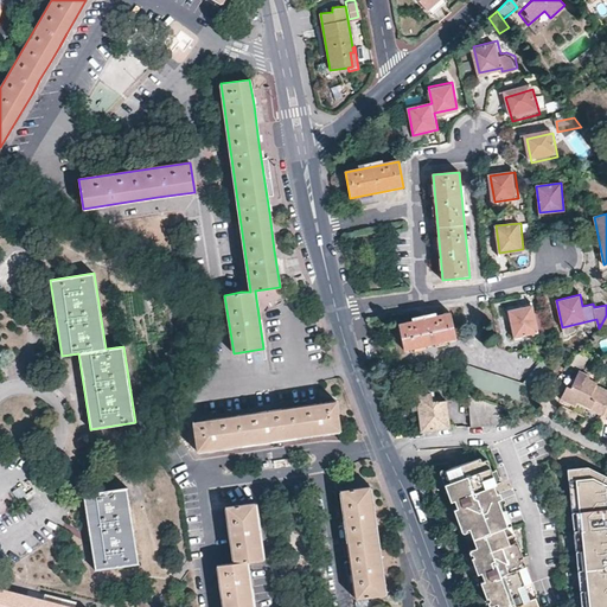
[(535,315),(532,305),(509,311),(515,338),(538,332),(535,315)]
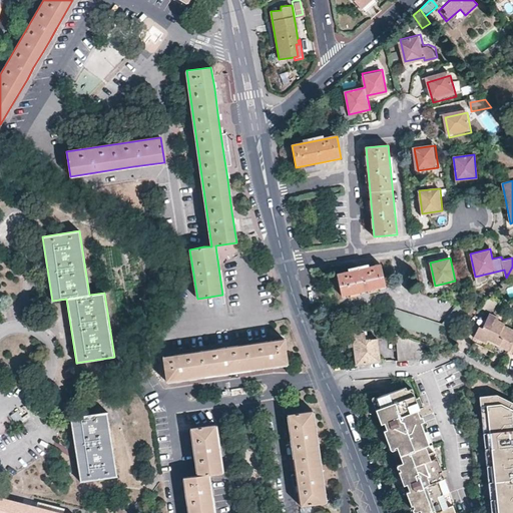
[(385,287),(380,265),(337,275),(339,288),(341,296),(342,296),(385,287)]
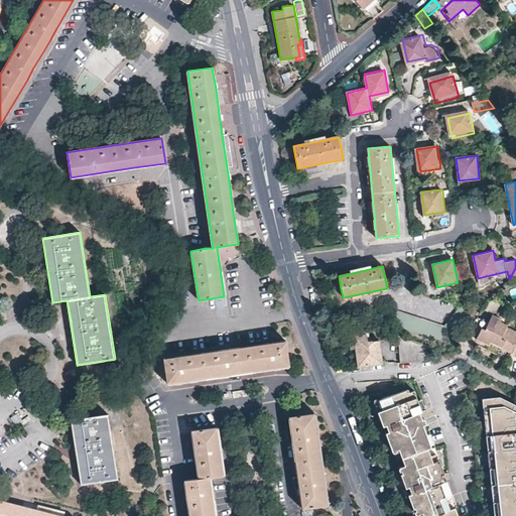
[(464,281),(460,267),(455,268),(458,282),(464,281)]
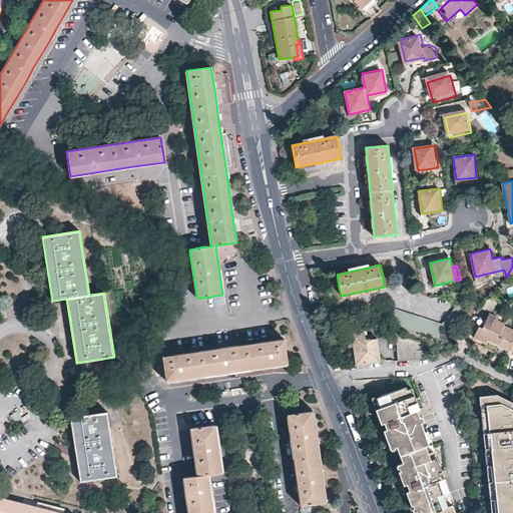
[(488,298),(480,307),(491,315),(498,304),(490,299),(488,298)]
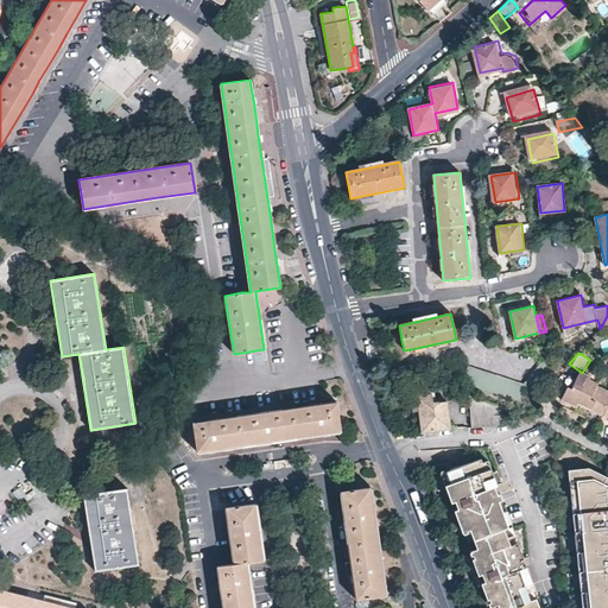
[(521,400),(527,385),(473,363),(467,379),(521,400)]
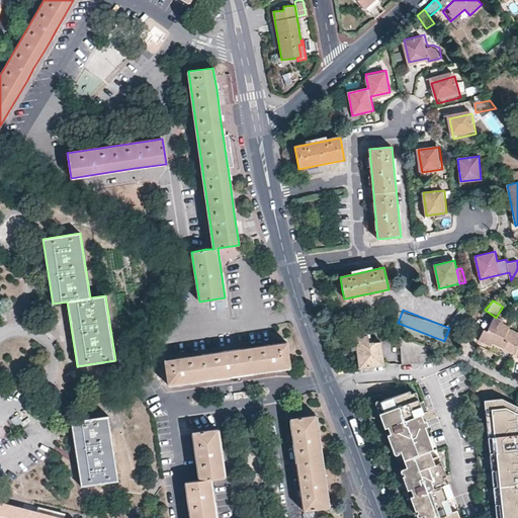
[(505,351),(512,354),(517,341),(517,333),(508,328),(508,327),(502,323),(502,322),(492,317),(486,331),(482,330),(476,340),(489,347),(491,344),(505,351)]
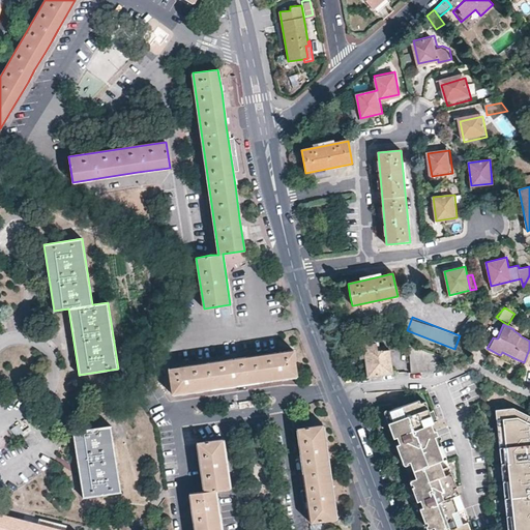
[(484,342),(479,337),(468,352),(472,356),(484,342)]
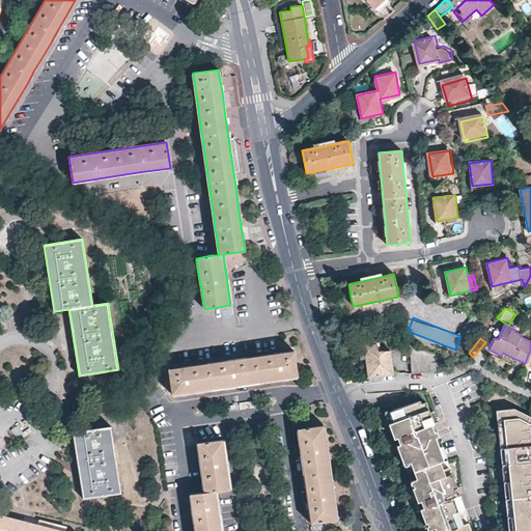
[(445,370),(444,357),(411,343),(413,373),(445,370)]
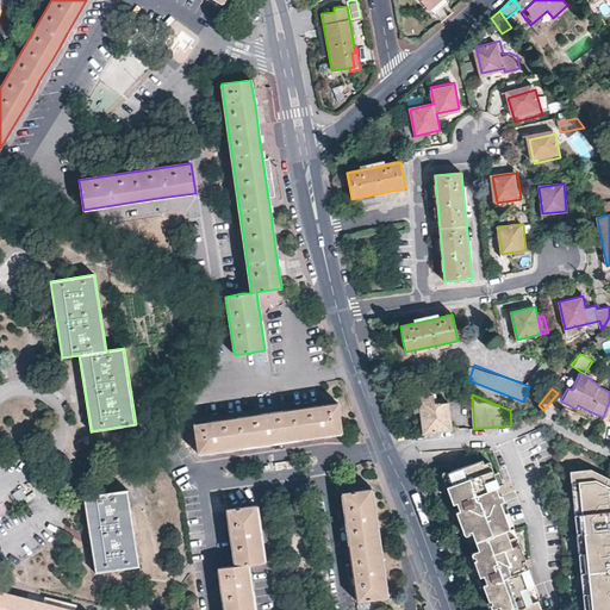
[(424,434),(450,431),(448,404),(435,405),(434,397),(419,398),(422,419),(424,434)]
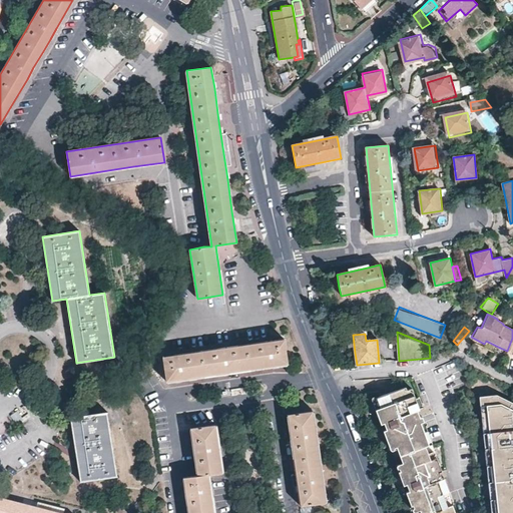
[(284,339),(162,356),(166,382),(288,364),(284,339)]
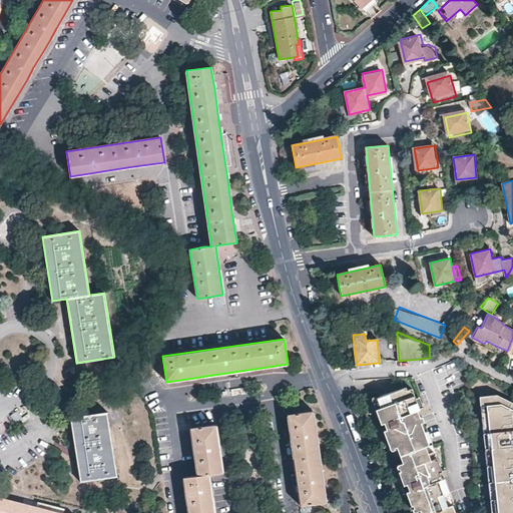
[(420,510),(420,512),(427,512),(454,504),(452,500),(447,502),(444,495),(450,493),(444,479),(438,481),(436,475),(442,473),(437,458),(430,460),(428,455),(426,447),(430,446),(422,423),(424,422),(422,417),(415,420),(413,413),(420,411),(419,409),(415,399),(412,389),(408,391),(407,388),(389,395),(377,399),(381,409),(377,411),(382,425),(385,424),(387,431),(384,432),(389,446),(395,444),(397,449),(402,464),(404,470),(399,472),(404,486),(408,485),(410,491),(407,492),(412,507),(418,505),(420,510)]
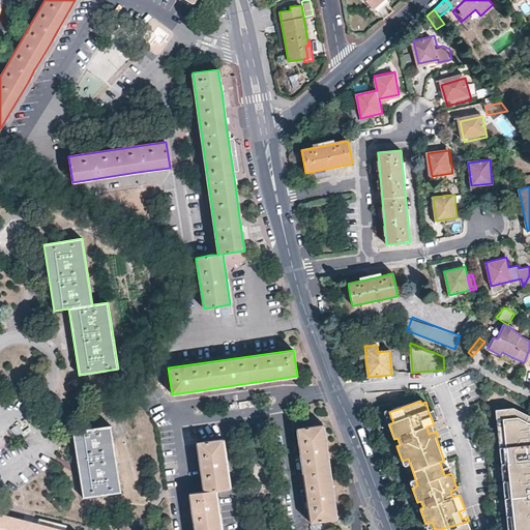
[(496,411),(506,529),(529,529),(529,417),(513,409),(503,410),(496,411)]
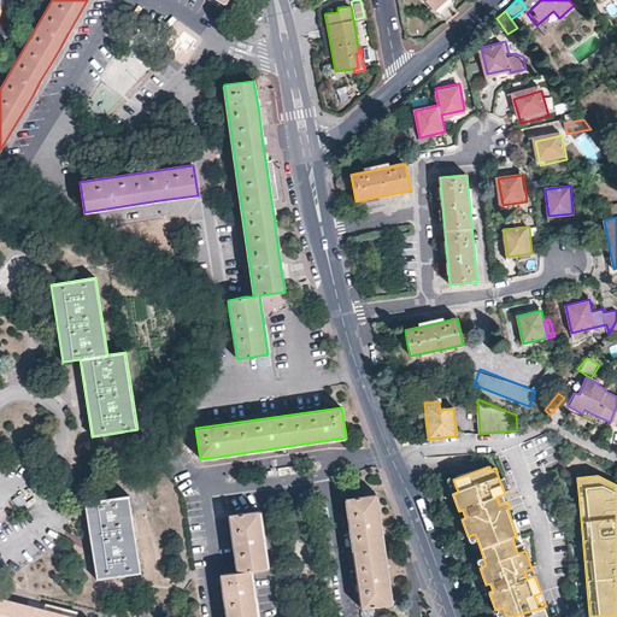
[(448,482),(453,494),(458,492),(453,480),(448,482)]
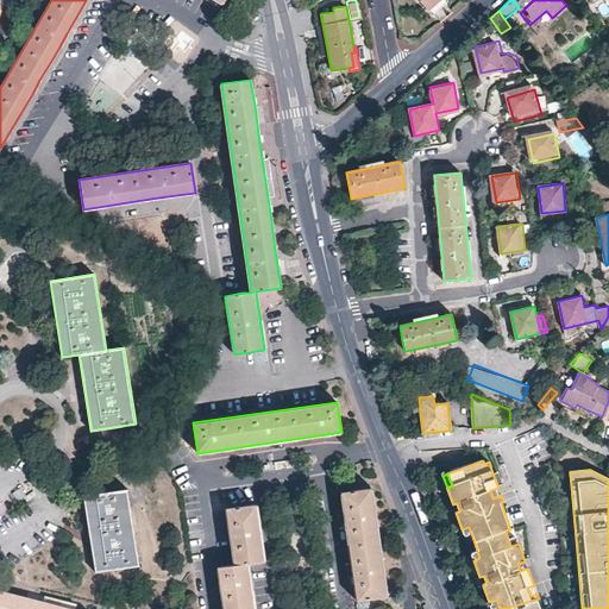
[(377,533),(371,488),(341,491),(357,601),(387,596),(377,533)]
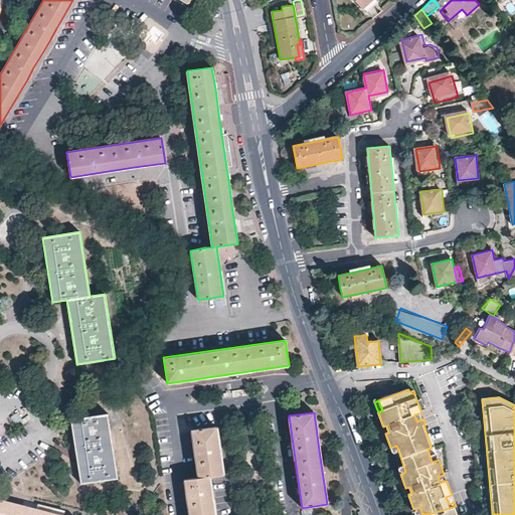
[(423,418),(421,412),(414,414),(416,421),(423,418)]
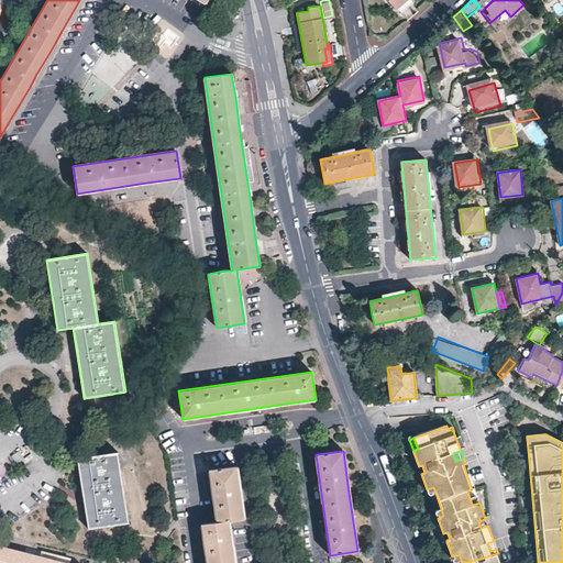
[(129,522),(118,452),(77,459),(88,529),(129,522)]
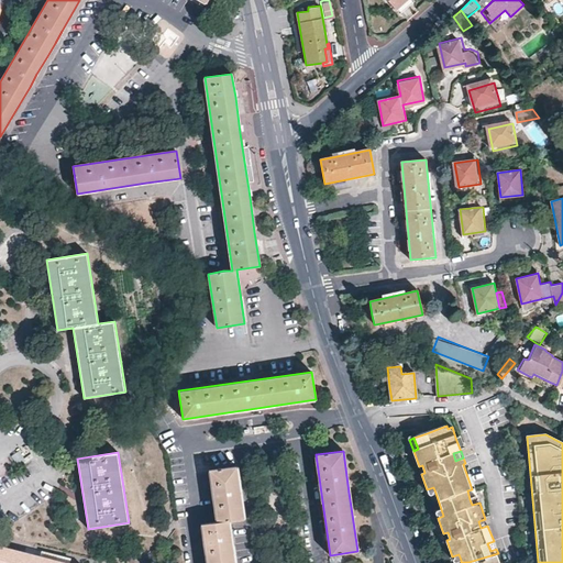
[(475,488),(465,463),(463,464),(472,489),(475,488)]
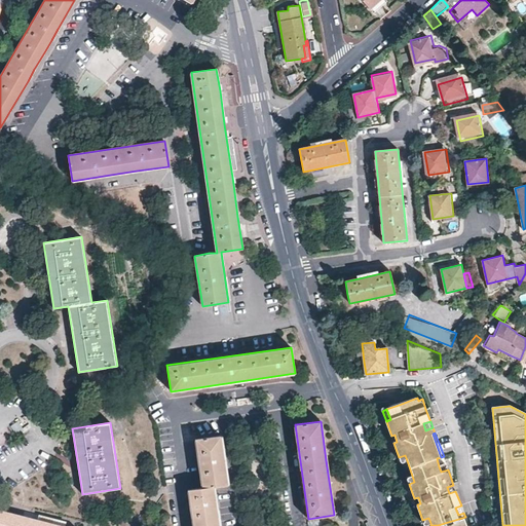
[(219,525),(214,486),(228,484),(221,436),(195,439),(202,487),(188,489),(192,525),(219,525)]
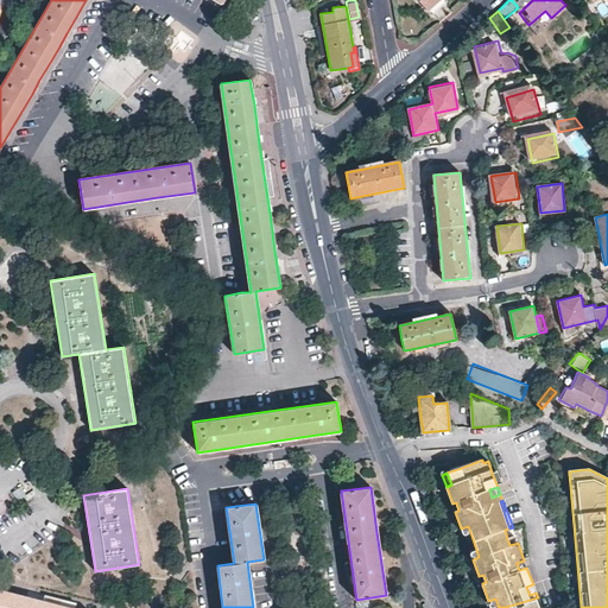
[(526,568),(524,561),(517,563),(519,570),(526,568)]
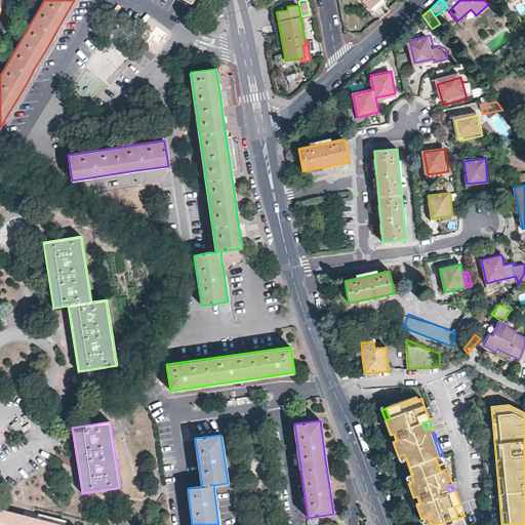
[(462,512),(460,505),(454,507),(457,514),(462,512)]
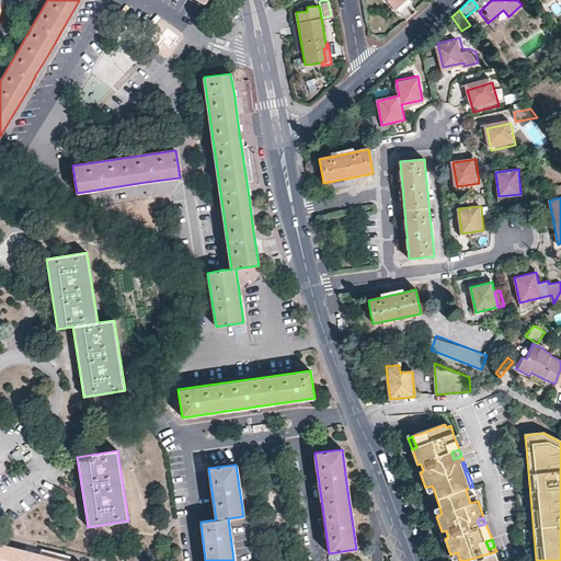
[(68,560),(0,542),(0,560),(68,560)]
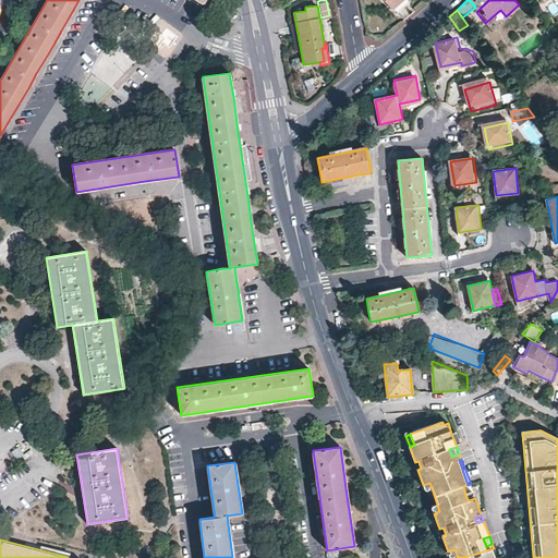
[(494,557),(493,552),(495,550),(494,548),(464,557),(494,557)]
